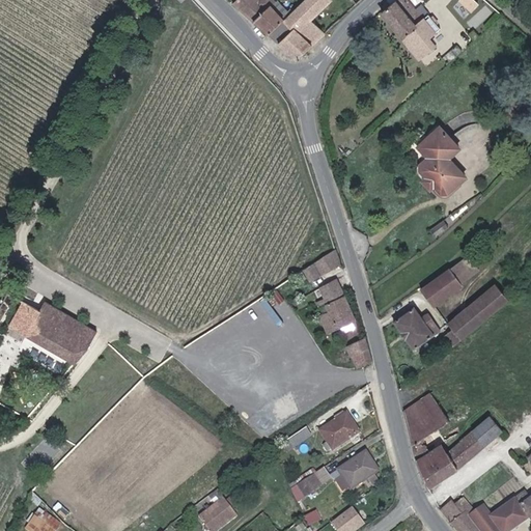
[(256,22),(275,1),(274,0),(238,0),(234,3),(256,22)]
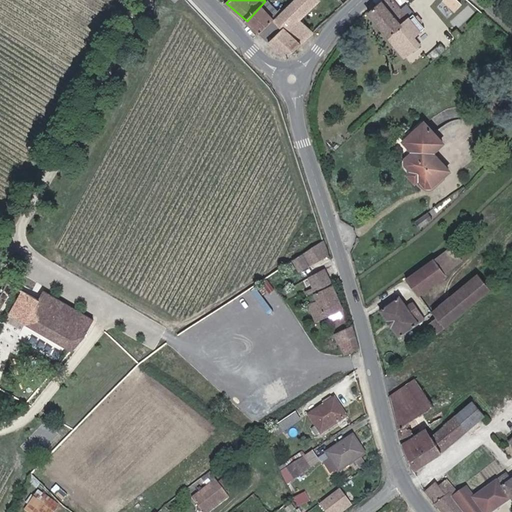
[(261,33),(274,19),(286,7),(283,4),(278,9),(267,0),(266,0),(265,1),(247,21),(261,33)]
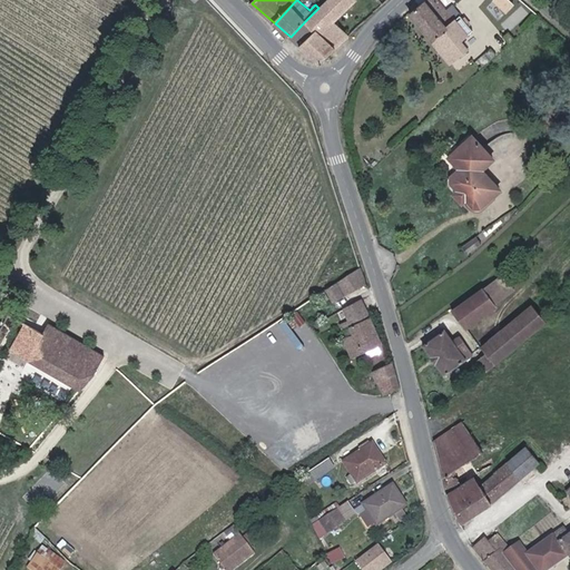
[(325,0),(318,8),(305,21),(315,31),(302,47),(321,64),(350,36),(334,23),(356,0),(325,0)]
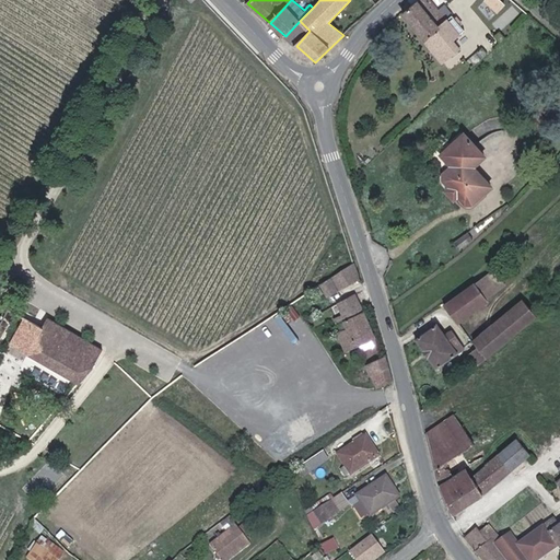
[(436,0),(420,0),(404,14),(443,63),(457,51),(440,28),(453,16),(444,7),(439,11),(432,4),(436,0)]
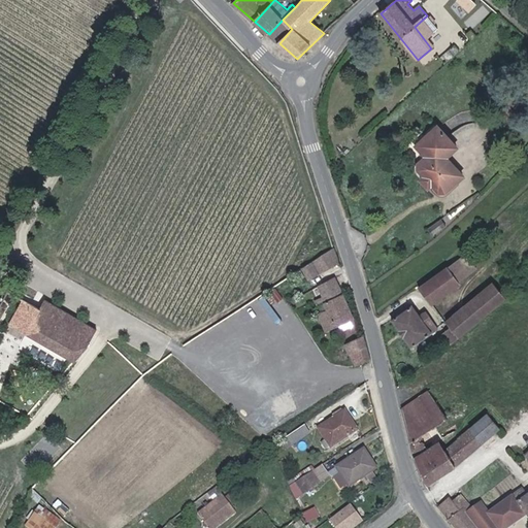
[(457,0),(468,11),(476,3),(472,0),(457,0)]
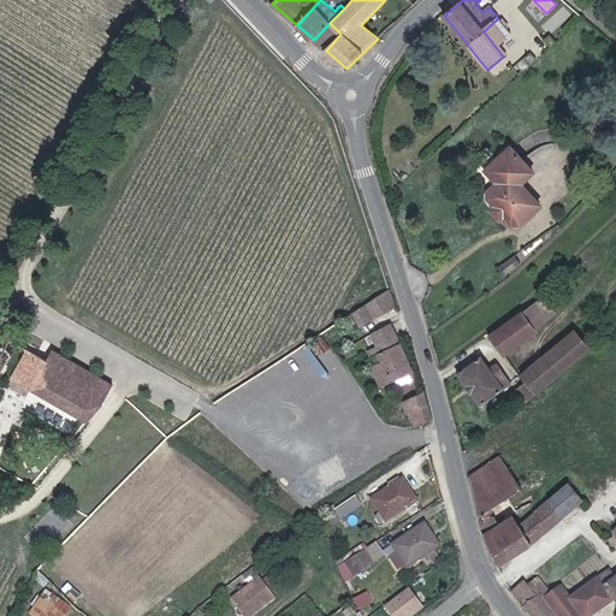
[(414,5),(409,1),(404,6),(406,7),(402,11),(406,13),(414,5)]
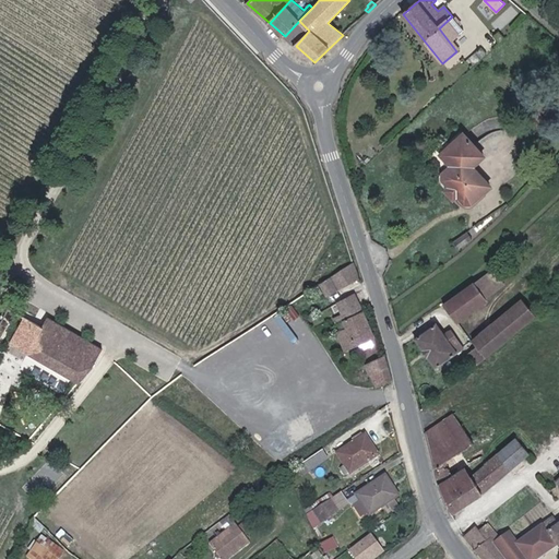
[(309,31),(299,21),(285,36),(296,46),(309,31)]
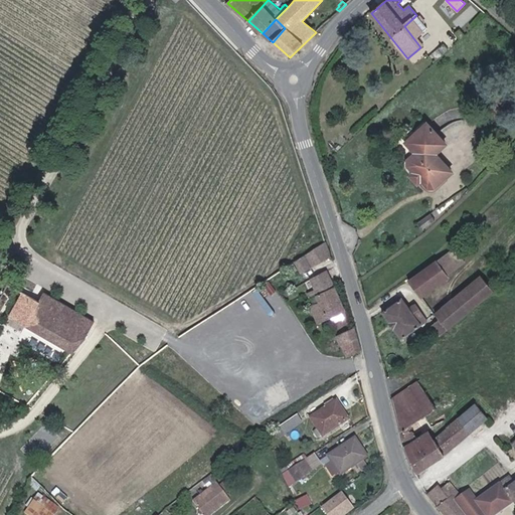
[(418,143),(432,131),(425,126),(405,145),(410,150),(418,143)]
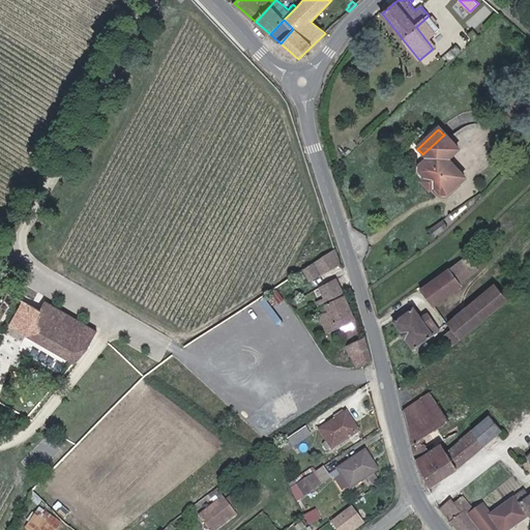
[(431,147),(422,154),(427,159),(420,166),(420,173),(425,179),(422,182),(430,190),(434,186),(441,194),(447,195),(463,179),(446,160),(458,149),(444,135),(431,147)]
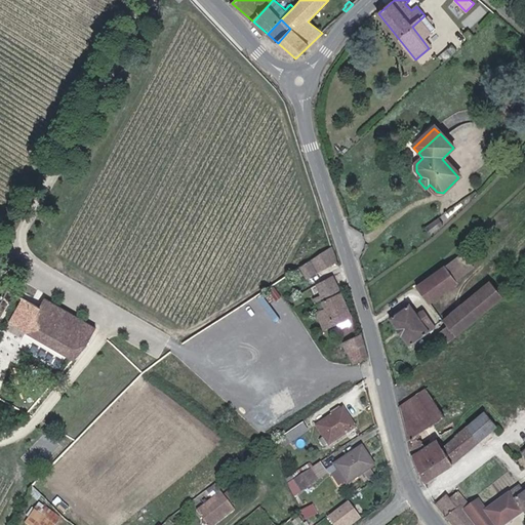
[(432,250),(427,243),(413,253),(418,260),(432,250)]
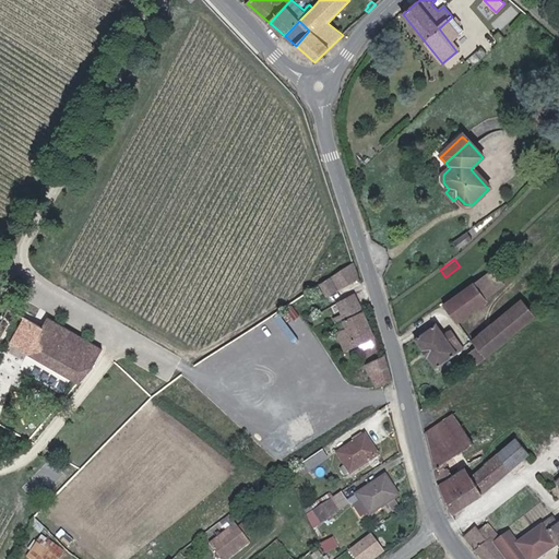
[(360,281),(354,263),(348,266),(323,283),(329,296),(342,289),(344,288),(360,281)]
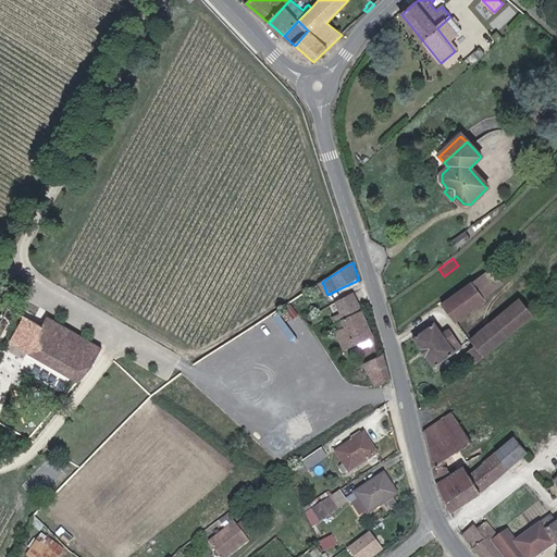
[(471,284),(483,300),(496,291),(485,274),(471,284)]
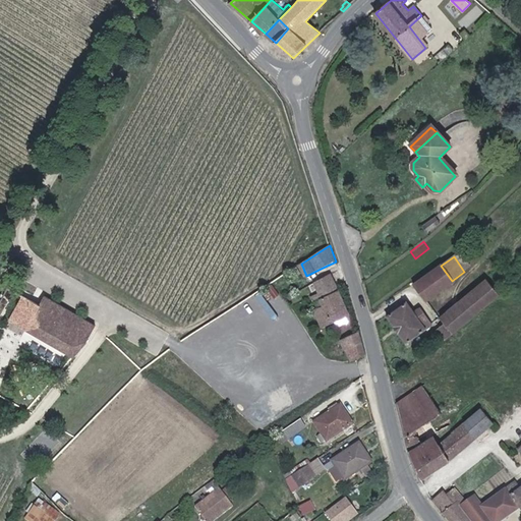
[(302,272),(298,266),(293,269),(297,275),(302,272)]
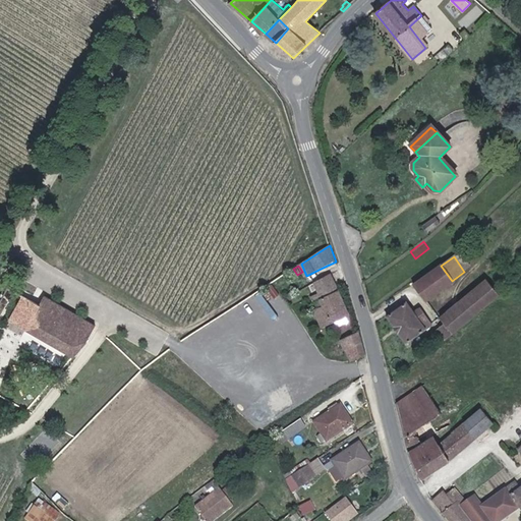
[(441,266),(423,279),(436,295),(453,283),(452,281),(441,266)]
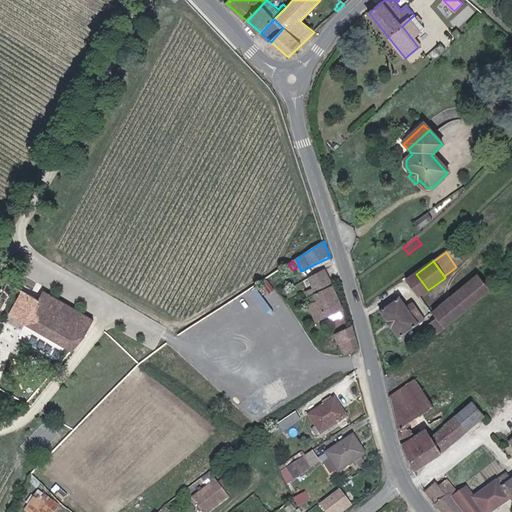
[(309,297),(315,294),(333,285),(325,270),(310,278),(313,285),(306,289),(309,297)]
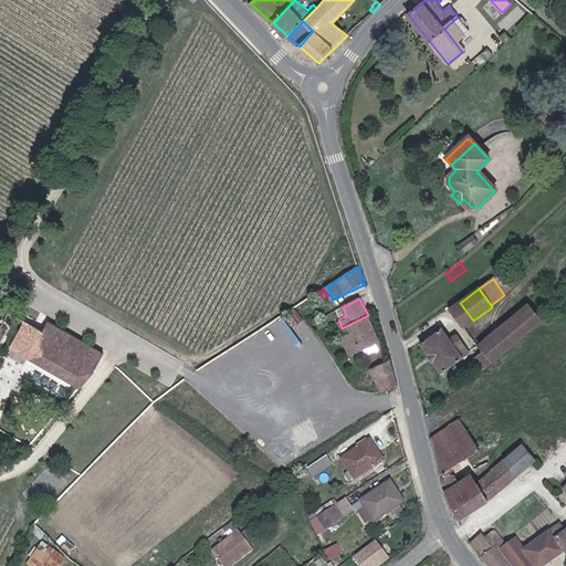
[(473,321),(460,303),(448,311),(461,329),(473,321)]
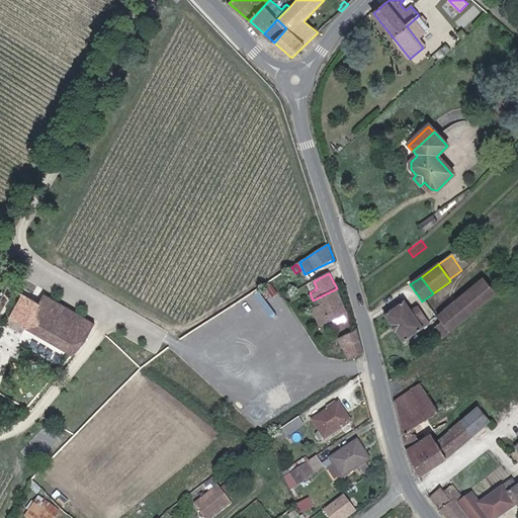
[(496,293),(483,278),(472,286),(437,318),(442,323),(435,328),(443,337),(449,332),(450,332),(496,293)]
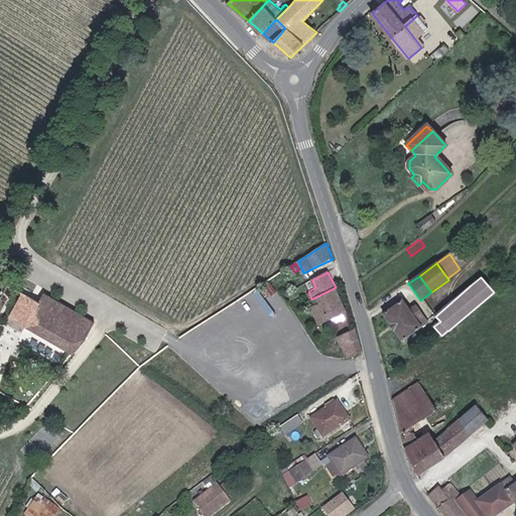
[(336,287),(317,296),(319,302),(311,305),(318,323),(331,317),(333,323),(345,318),(343,313),(347,311),(336,287)]
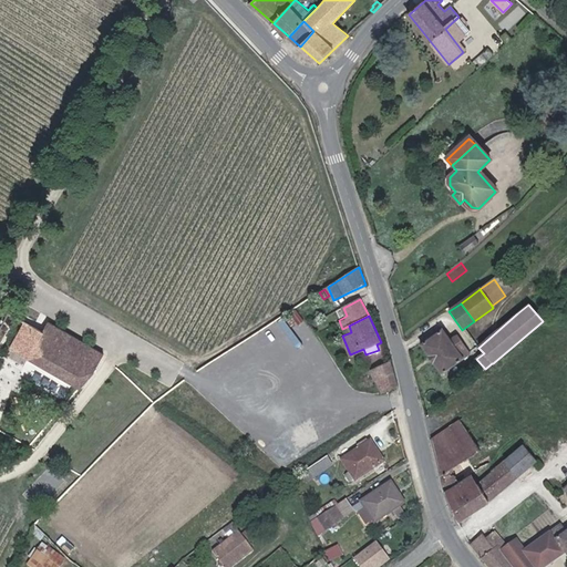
[(102,350),(45,319),(40,330),(43,331),(30,357),(81,385),(94,369),(102,350)]
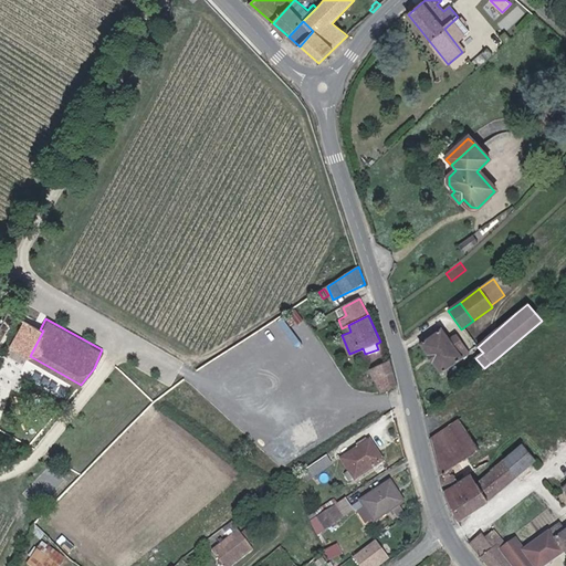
[(40,329),(27,322),(13,346),(30,356),(43,331),(40,329)]
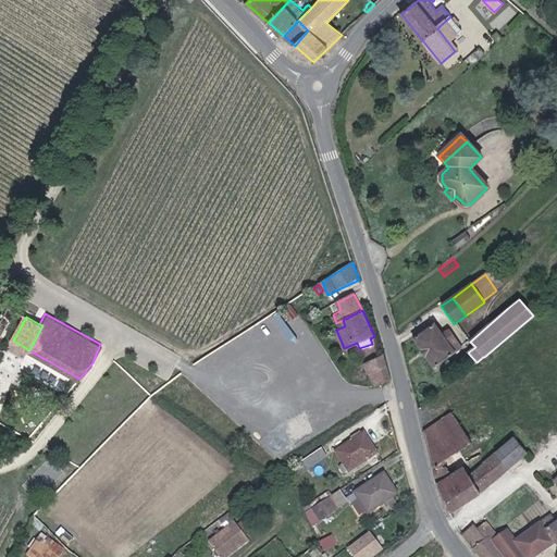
[(442,335),(433,323),(412,338),(434,367),(461,348),(448,330),(442,335)]
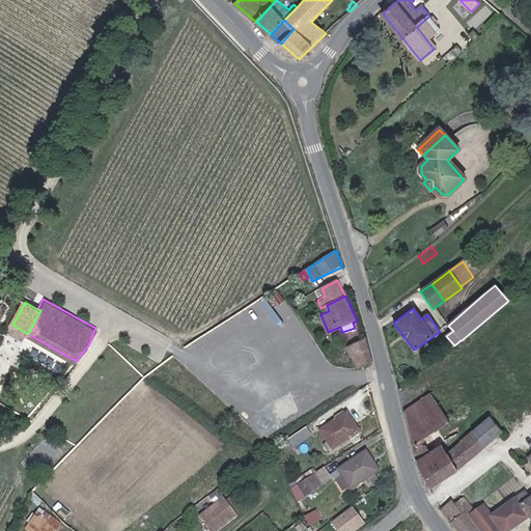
[(370,346),(366,337),(345,344),(348,353),(344,354),(346,358),(351,356),(356,368),(372,362),(370,350),(370,346)]
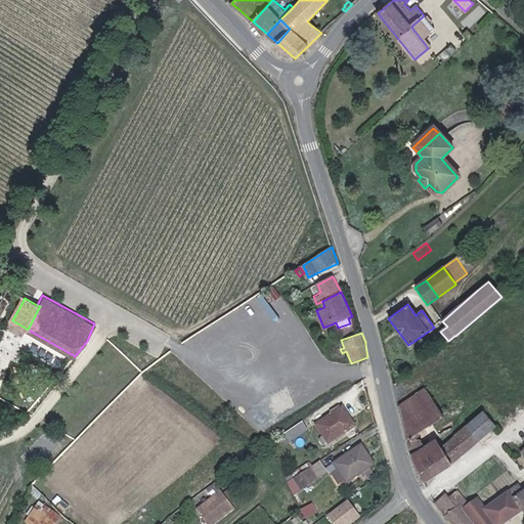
[(426,389),(399,405),(411,453),(437,438),(443,446),(454,435),(453,434),(451,430),(441,435),(434,423),(445,416),(426,389)]
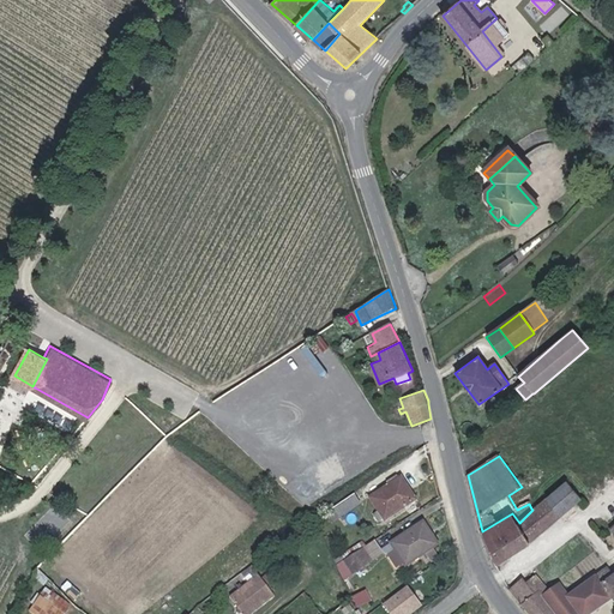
[(419,499),(403,476),(373,495),(381,510),(375,513),(380,522),(387,517),(389,519),(419,499)]
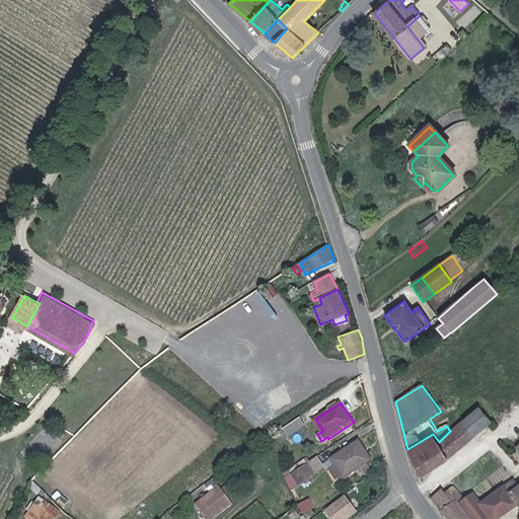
[(450,431),(439,442),(450,456),(492,419),(480,406),(460,422),(450,431)]
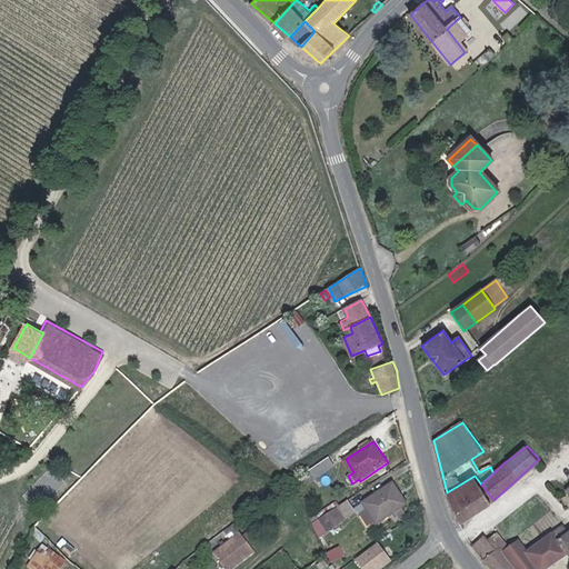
[(330,470),(323,461),(305,473),(311,482),(330,470)]
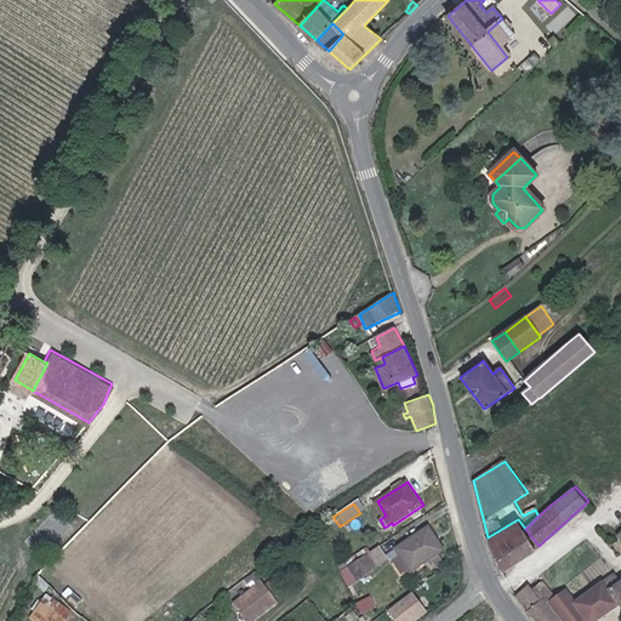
[(539,546),(525,529),(518,519),(488,537),(490,546),(501,571),(539,546)]
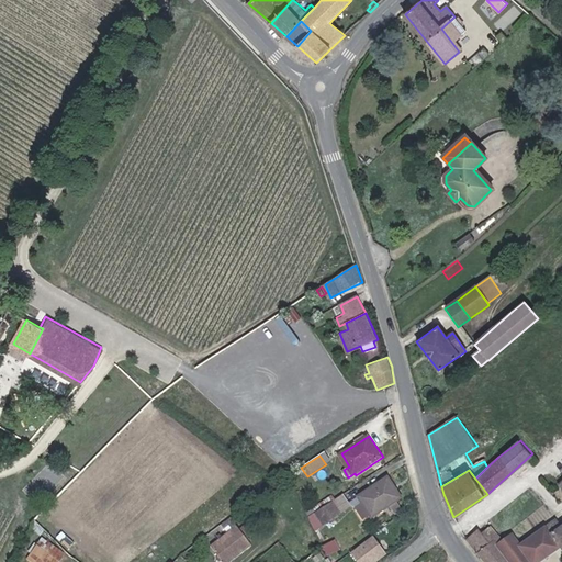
[(396,491),(389,479),(384,482),(392,493),(396,491)]
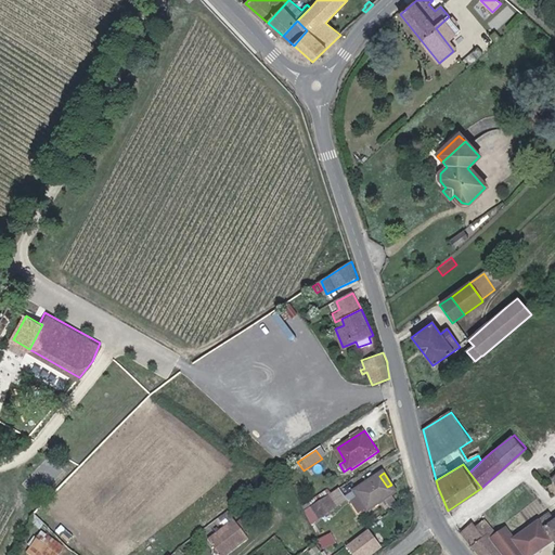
[(387,487),(379,476),(353,492),(366,512),(385,500),(390,508),(397,504),(391,495),(396,492),(391,485),(387,487)]
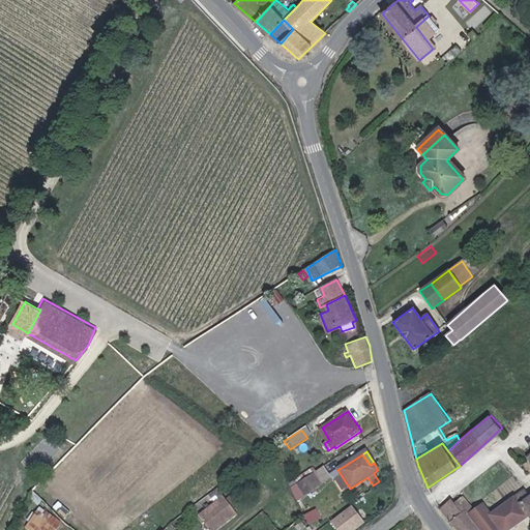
[(330,479),(322,467),(292,487),(299,499),(330,479)]
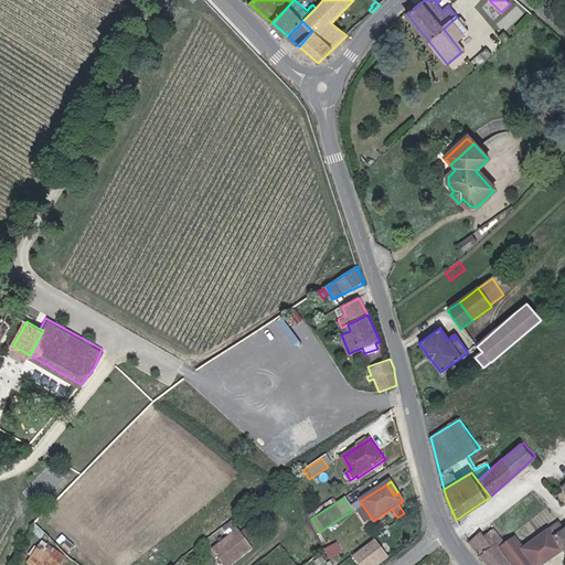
[(556,523),(564,533),(564,522),(561,516),(555,521),(556,523)]
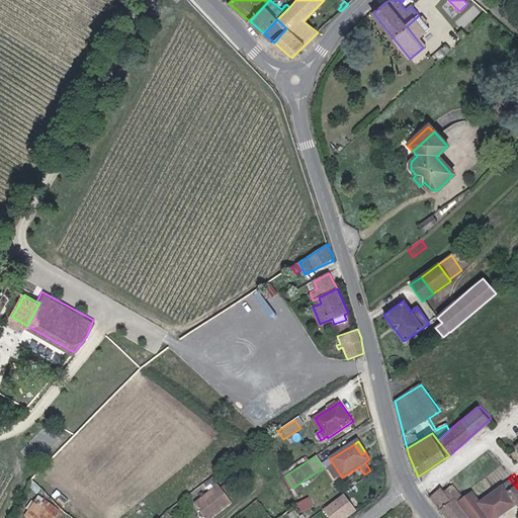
[(517,489),(510,480),(509,478),(481,501),(473,492),(465,498),(461,502),(458,499),(456,497),(452,500),(446,491),(445,490),(443,487),(431,495),(441,506),(450,517),(480,517),(487,513),(492,517),(494,517),(517,501),(517,489)]
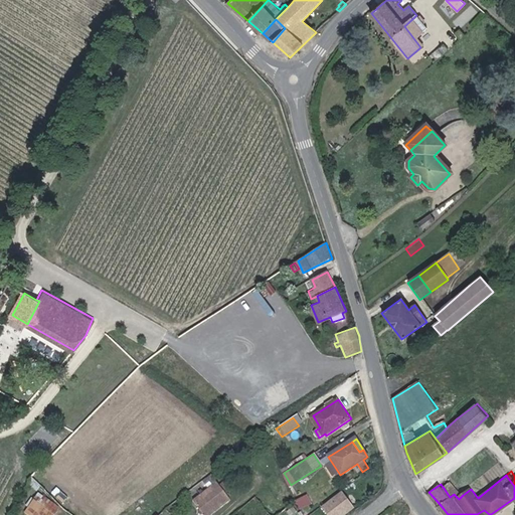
[(203,509),(201,511),(204,514),(208,514),(230,499),(217,482),(193,500),(199,508),(201,506),(203,509)]
